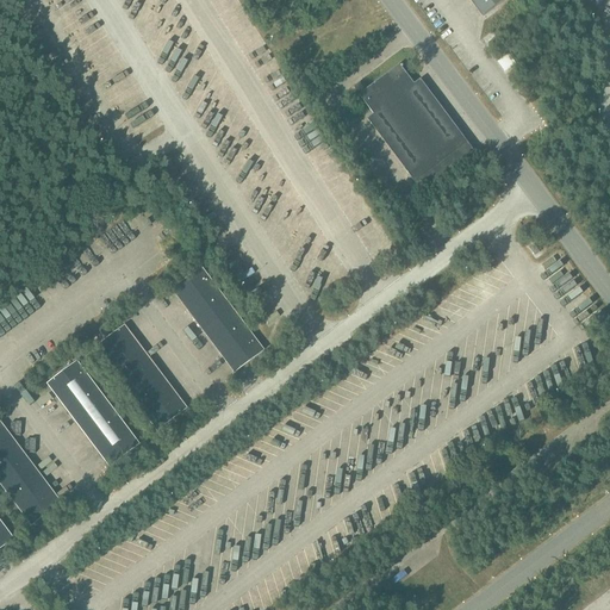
[(470,0),(483,17),(504,0),(470,0)]
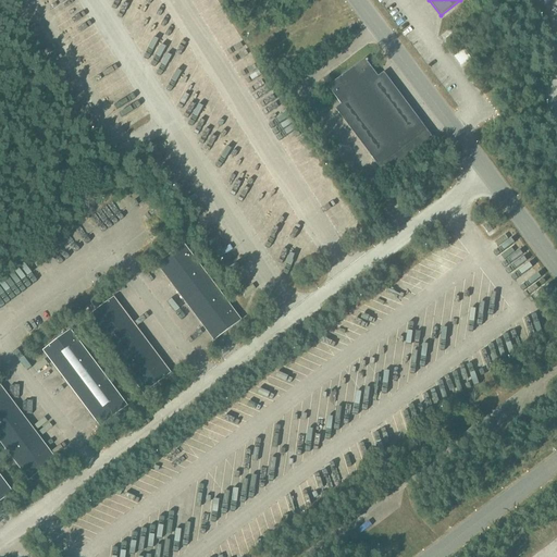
[(471,59),(463,50),(454,57),(461,66),(471,59)]
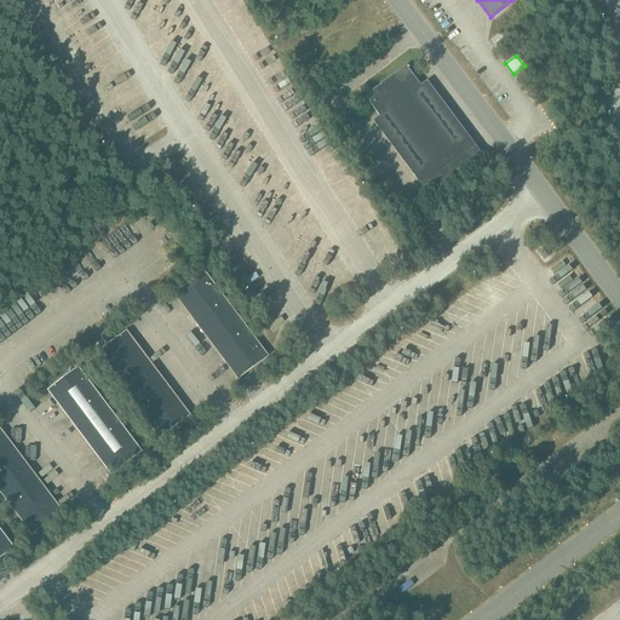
[(373,121),(429,195),(483,155),(428,81),(422,86),(407,65),(365,97),(380,116),(373,121)]
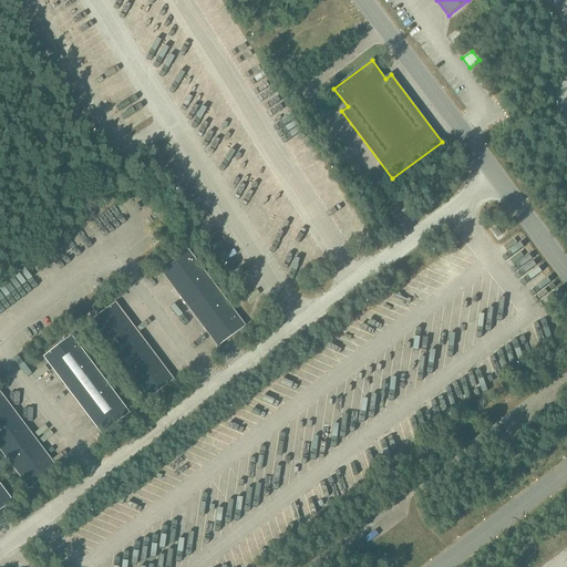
[(502,235),(496,227),(492,230),(497,238),(502,235)]
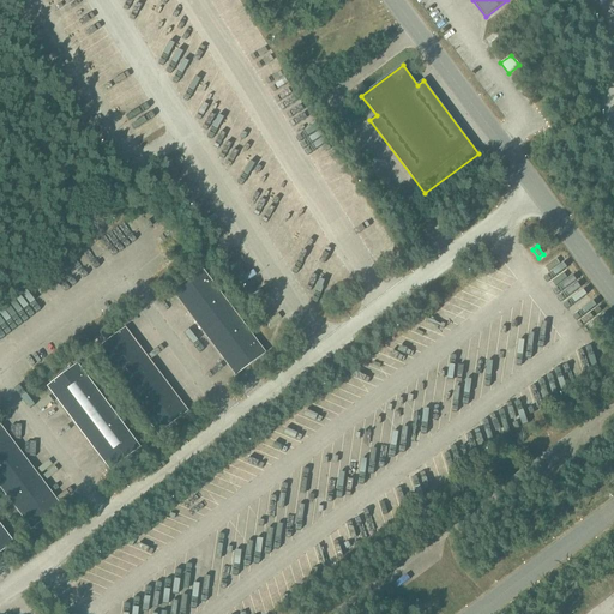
[(202,271),(173,293),(235,377),(265,354),(202,271)]
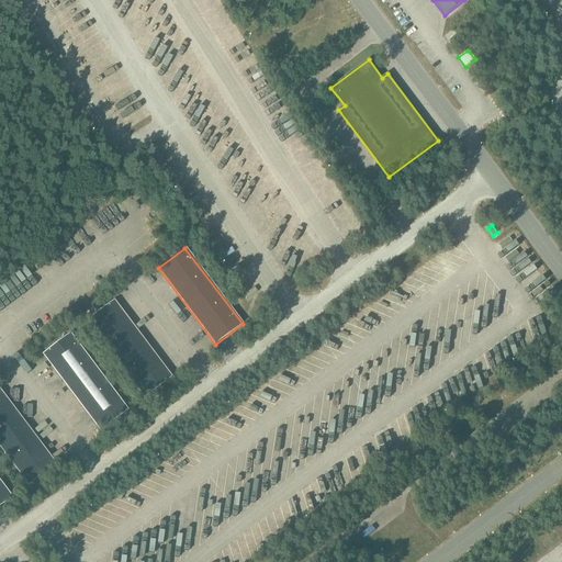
[(114,301),(87,322),(144,397),(171,378),(114,301)]
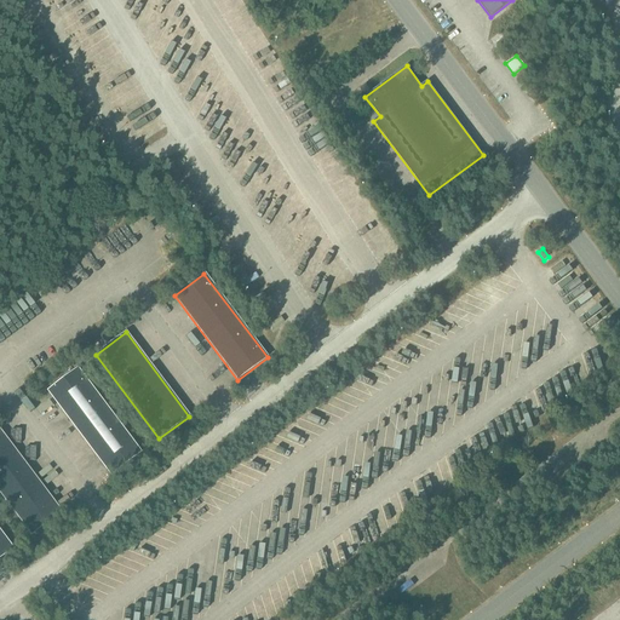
[(95,337),(87,343),(91,348),(99,342),(95,337)]
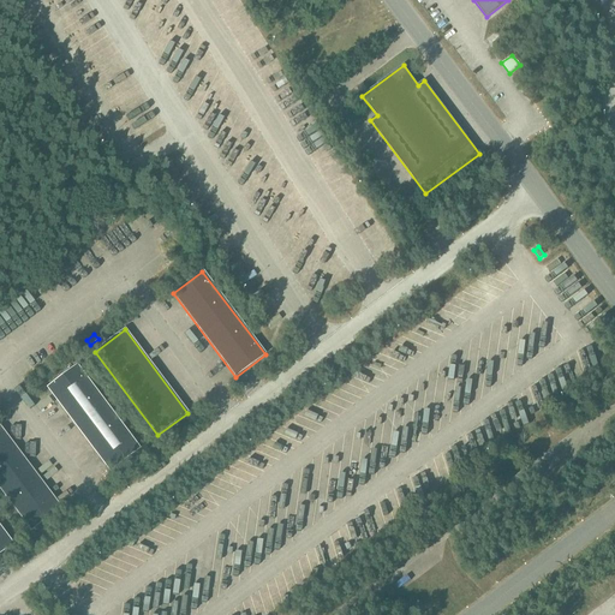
[(77,365),(47,388),(109,471),(139,449),(77,365)]
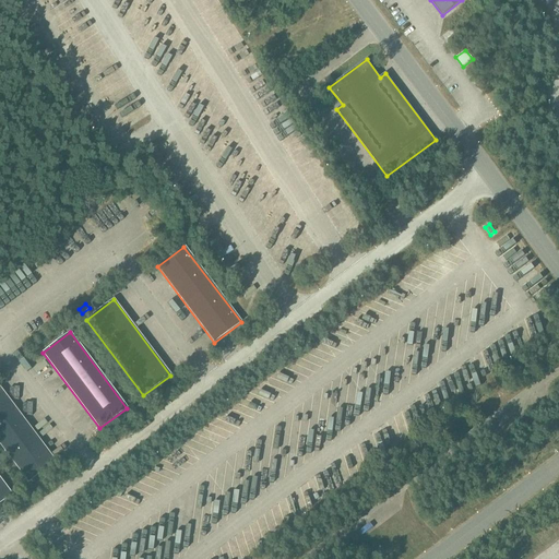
[(55,462),(0,387),(0,503),(12,495),(0,478),(0,445),(27,483),(55,462)]
